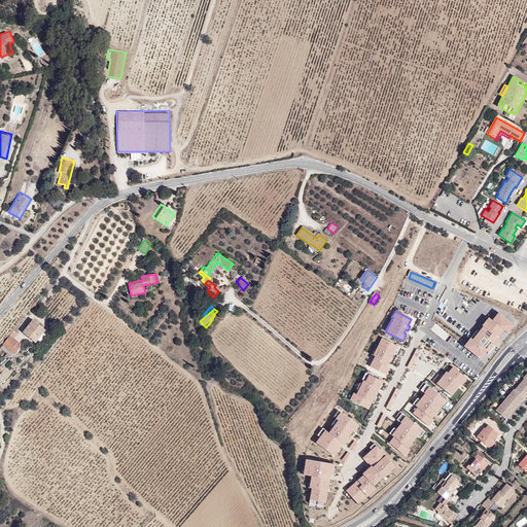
[(514,325),(498,313),(492,321),(488,318),(482,325),(481,323),(479,325),(482,327),(472,340),(470,338),(463,346),(481,359),(487,351),(488,352),(494,344),(496,346),(501,341),(498,338),(504,330),(507,332),(514,325)]
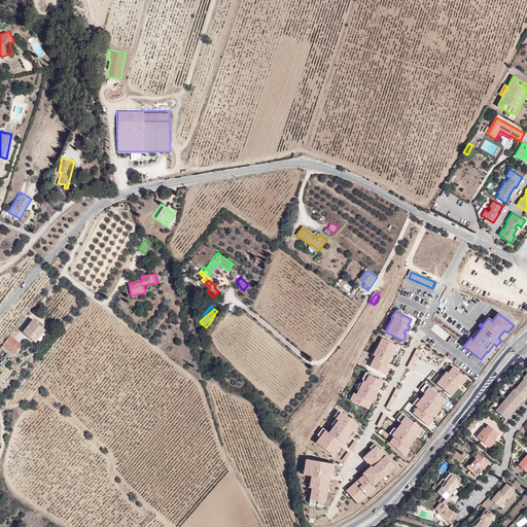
[(32,317),(23,332),(36,342),(46,326),(32,317)]
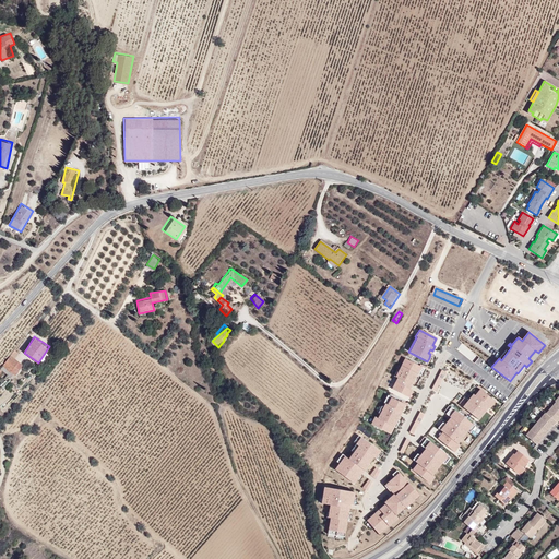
[(458,349),(474,364),(479,357),(462,343),(458,349)]
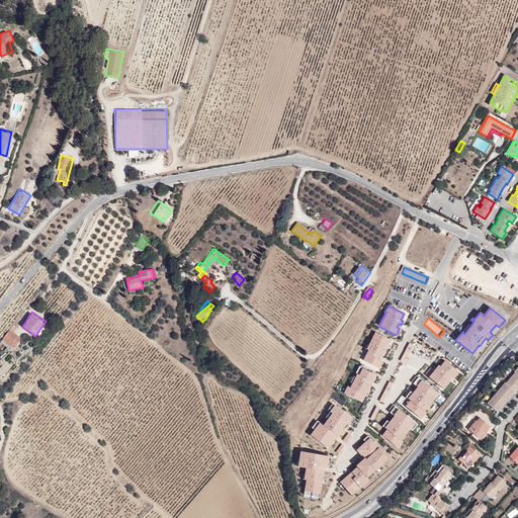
[(473,322),(470,320),(467,324),(468,324),(462,332),(464,334),(473,322)]
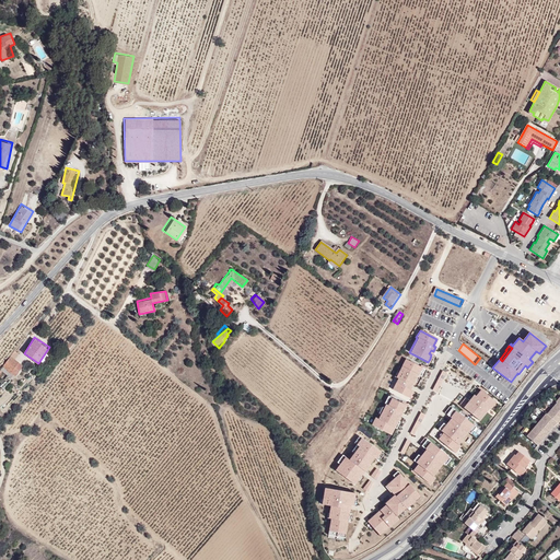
[(0,369),(11,377),(13,374),(15,376),(23,365),(10,356),(0,369)]
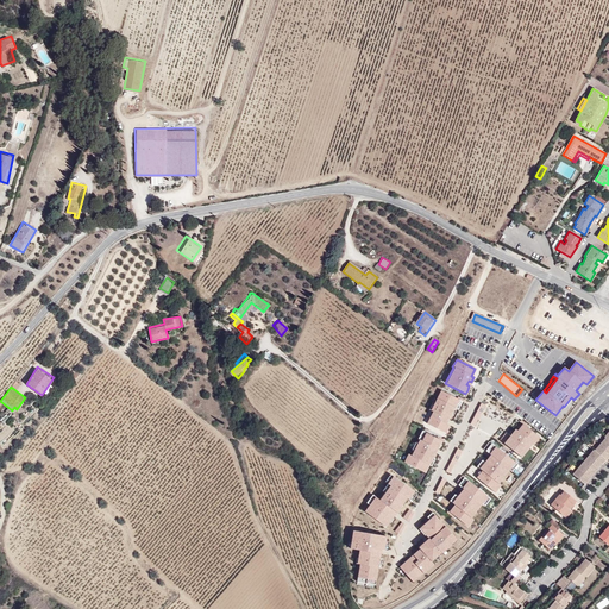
[(454,399),(440,391),(434,403),(437,403),(432,412),(433,412),(427,424),(443,432),(447,425),(451,416),(449,415),(445,413),(449,406),(452,407),(453,407),(457,400),(460,401),(463,402),(464,400),(456,396),(454,399)]
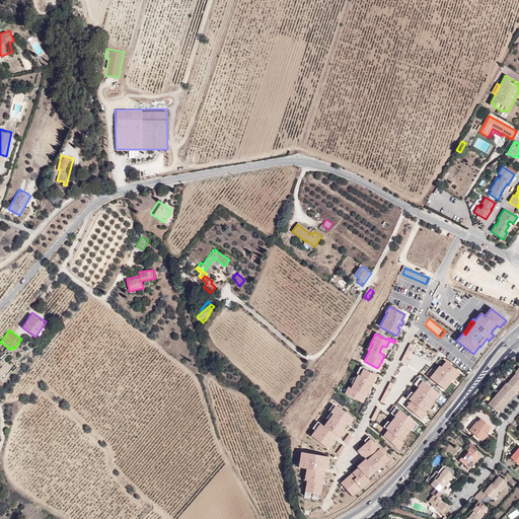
[(414,346),(410,344),(405,353),(409,354),(410,355),(414,346)]
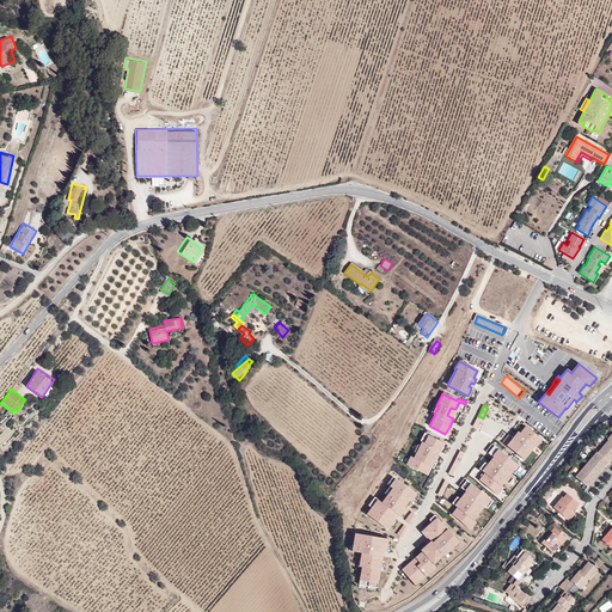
[(531,428),(524,422),(522,424),(526,427),(520,434),(519,433),(516,436),(513,440),(510,438),(508,435),(502,442),(521,458),(527,451),(530,453),(536,446),(534,445),(540,438),(530,429),(531,428)]
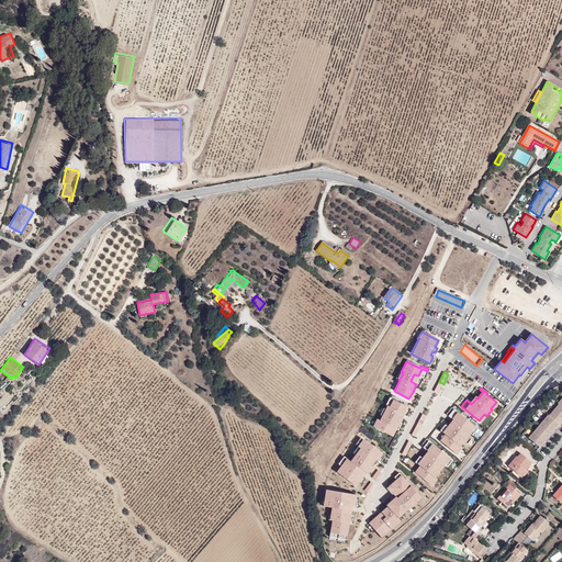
[(383,418),(393,400),(390,398),(385,406),(388,406),(385,411),(384,409),(380,417),(381,417),(383,418)]
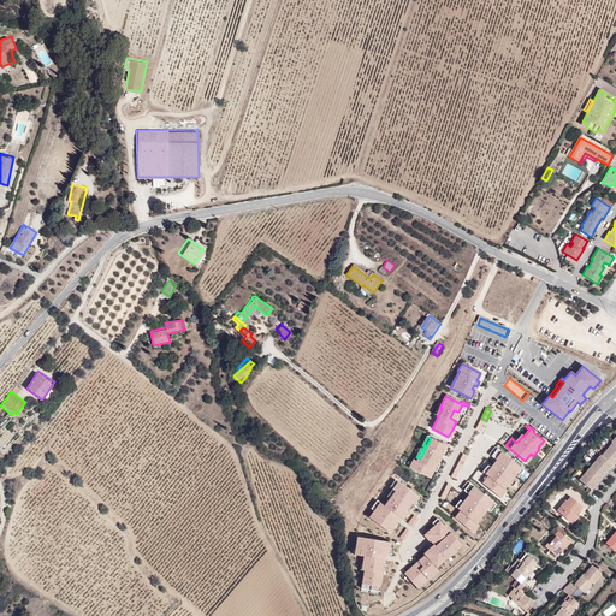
[(442,444),(431,438),(420,458),(418,457),(416,462),(412,471),(431,480),(434,472),(433,471),(438,462),(439,463),(448,446),(449,448),(450,445),(443,442),(442,444)]
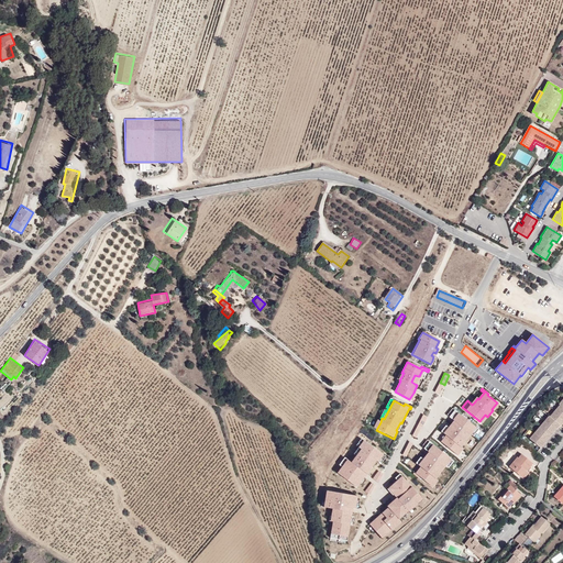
[(539,452),(543,446),(541,445),(543,443),(545,444),(553,435),(551,434),(553,432),(554,433),(556,431),(558,432),(562,424),(562,423),(562,421),(562,401),(562,403),(558,408),(559,408),(549,420),(548,420),(529,443),(539,452)]
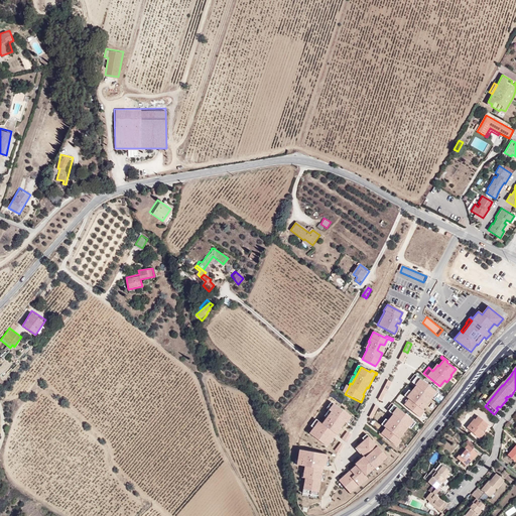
[(512,374),(511,374),(502,385),(503,385),(512,374)]
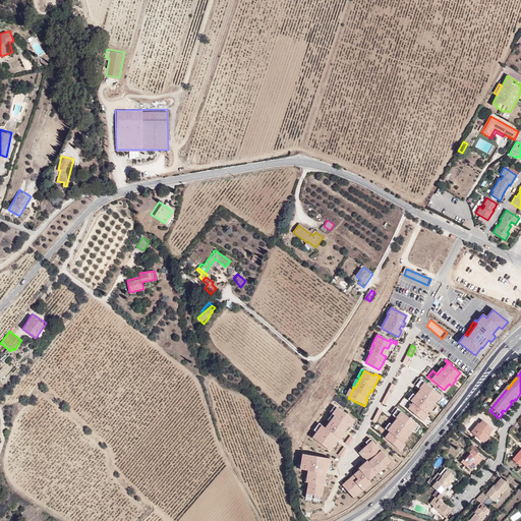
[(441,396),(421,381),(416,387),(420,390),(415,396),(410,401),(412,403),(415,405),(410,411),(423,421),(428,415),(426,413),(430,408),(428,406),(433,400),(436,402),(441,396)]
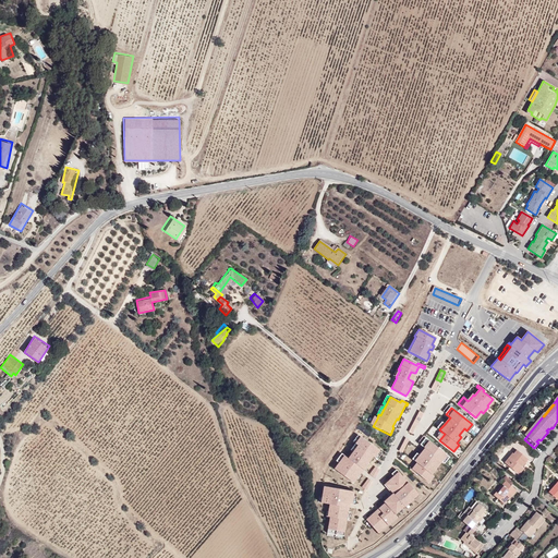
[(412,433),(423,412),(419,410),(408,431),(412,433)]
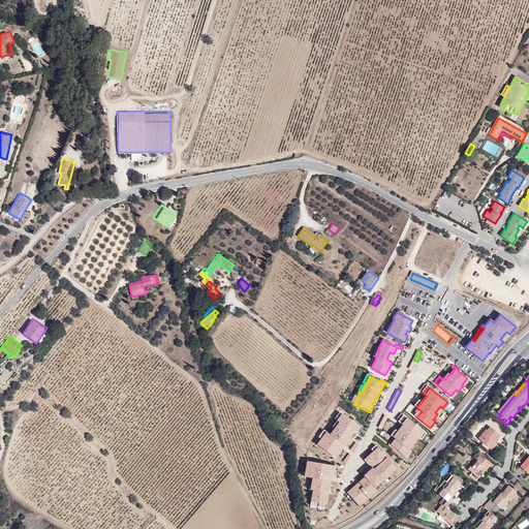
[(361,428),(342,414),(337,421),(339,423),(335,429),(331,435),(327,432),(321,439),(317,445),(336,459),(338,456),(341,457),(345,452),(342,449),(343,448),(341,447),(343,444),(345,446),(349,439),(348,438),(352,432),(354,434),(355,434),(361,428)]
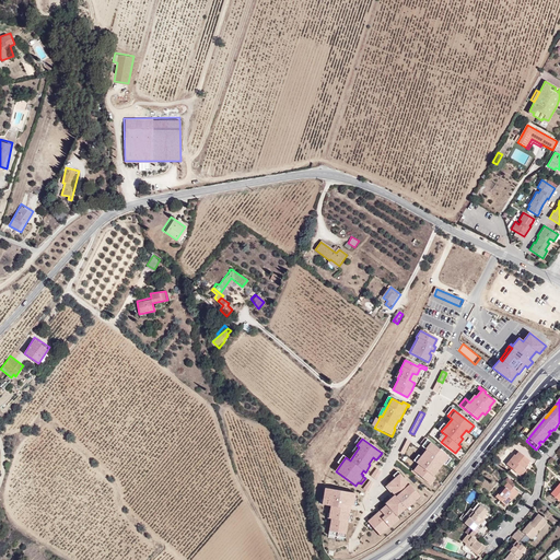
[(448,457),(428,440),(422,446),(427,450),(421,456),(416,463),(418,465),(420,466),(416,473),(413,470),(412,470),(411,471),(417,477),(419,475),(430,485),(435,478),(432,476),(438,469),(435,467),(441,462),(443,463),(448,457)]
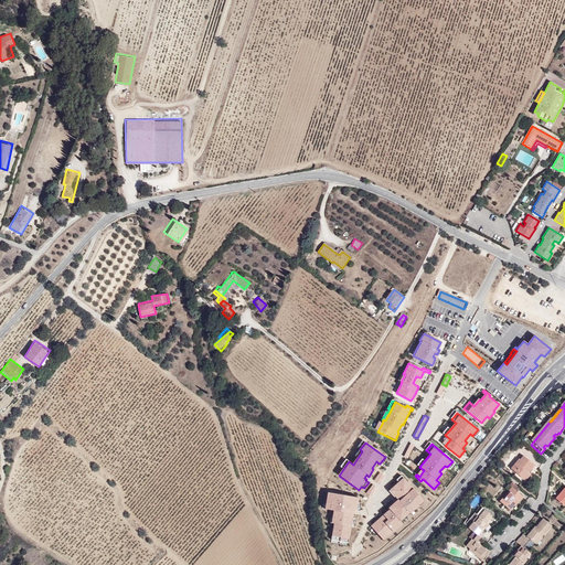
[(529,472),(535,465),(524,455),(521,459),(520,457),(510,468),(521,477),(523,475),(528,479),(531,475),(529,472)]
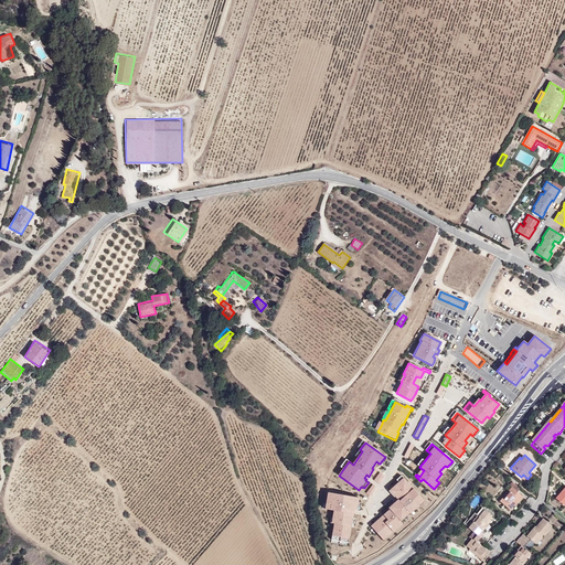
[(380,483),(383,475),(377,471),(374,481),(380,483)]
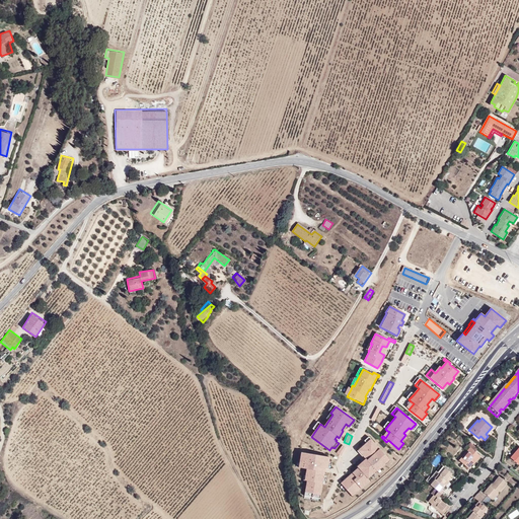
[(375,443),(369,437),(364,441),(366,443),(369,441),(373,445),(375,443)]
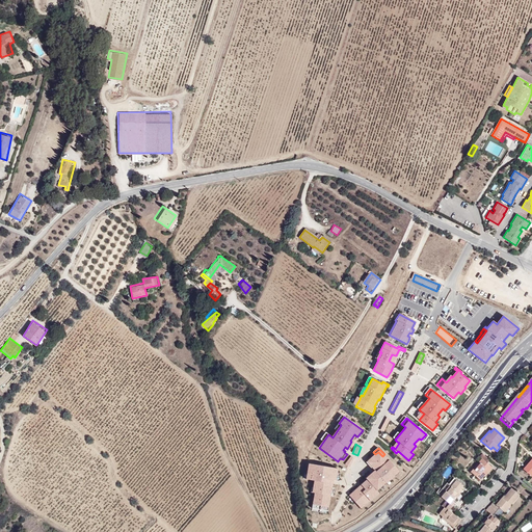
[(398,470),(384,454),(382,456),(378,452),(375,454),(368,460),(373,467),(372,468),(374,471),(366,478),(367,480),(369,482),(361,489),(358,487),(349,496),(358,505),(361,503),(364,506),(373,498),(373,499),(379,494),(377,490),(386,483),(387,483),(395,477),(394,476),(393,474),(398,470)]
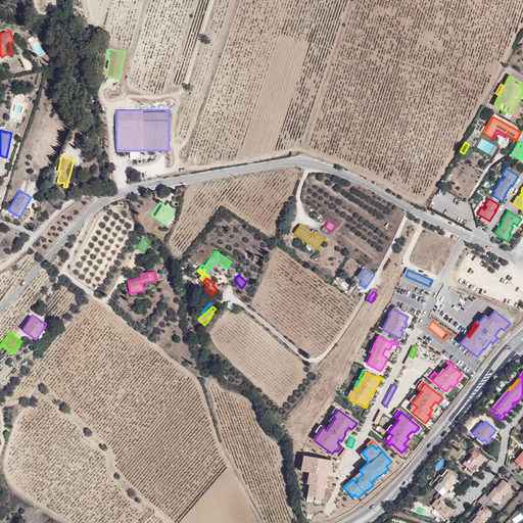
[(338,456),(342,459),(348,450),(344,447),(338,456)]
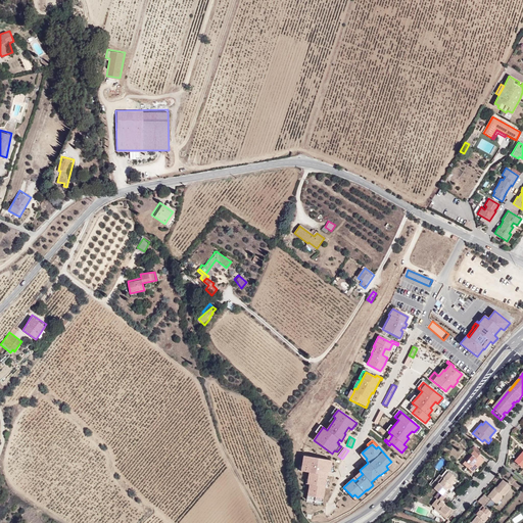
[(522,464),(522,448),(514,460),(521,466),(522,464)]
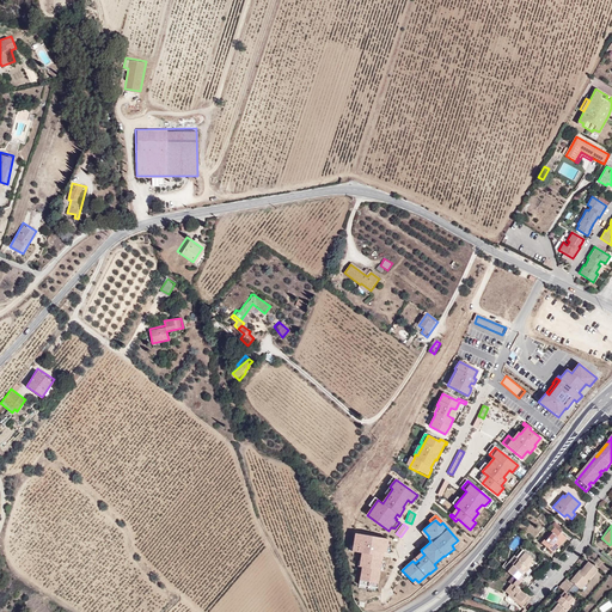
[(546,538),(543,543),(554,551),(560,545),(561,546),(568,537),(556,527),(552,532),(555,534),(549,542),(546,538)]
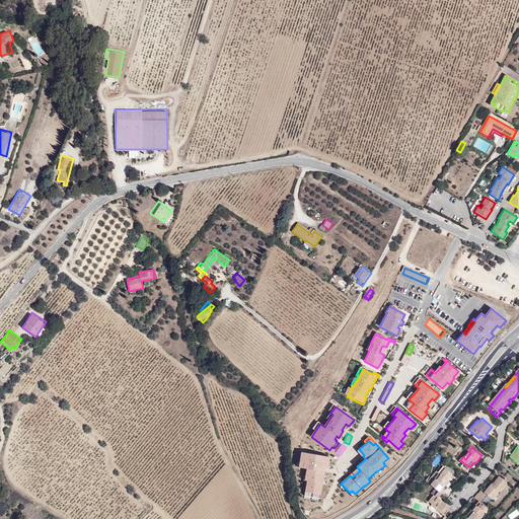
[(329,461),(330,458),(302,453),(300,463),(301,463),(300,468),(307,470),(306,476),(308,477),(307,482),(305,497),(320,500),(323,485),(324,476),(325,469),(328,469),(329,461)]
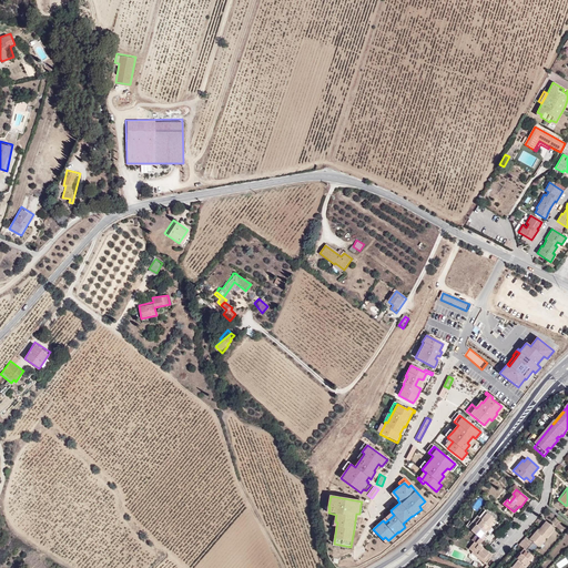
[(534,508),(538,504),(534,498),(529,503),(534,508)]
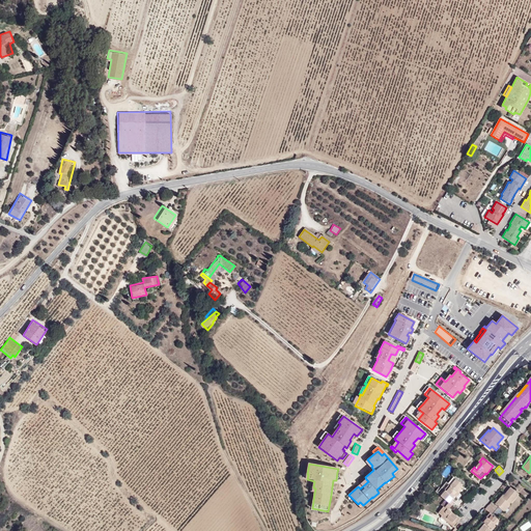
[(458,491),(464,484),(457,478),(452,484),(450,483),(444,492),(445,493),(443,496),(453,504),(455,501),(454,500),(451,498),(454,494),(457,497),(460,493),(458,491)]
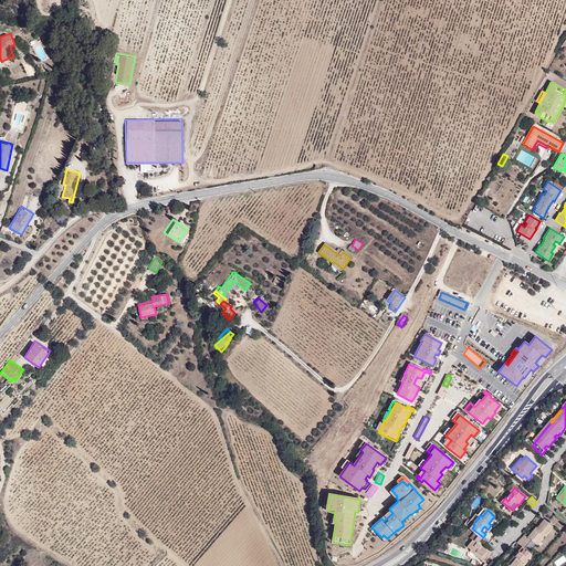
[(392,513),(390,511),(381,519),(384,521),(392,513)]
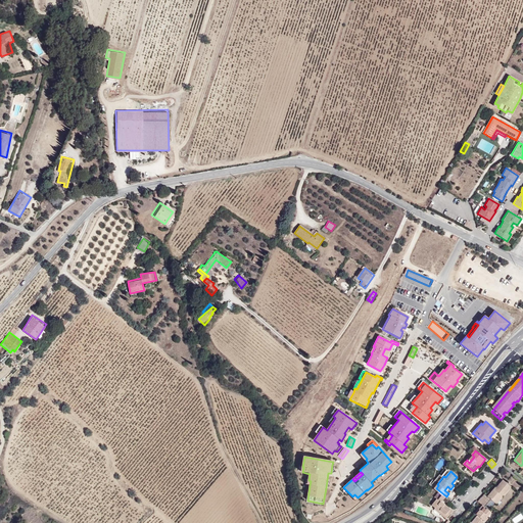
[(503,496),(511,486),(504,479),(496,487),(494,490),(492,488),(486,496),(484,494),(481,497),(487,504),(489,501),(493,503),(501,494),(503,496)]
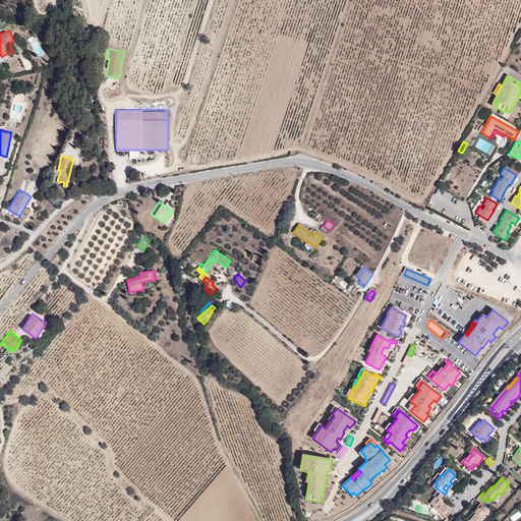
[(452,509),(441,499),(445,495),(441,490),(436,497),(435,496),(429,503),(432,506),(437,509),(445,516),(452,509)]
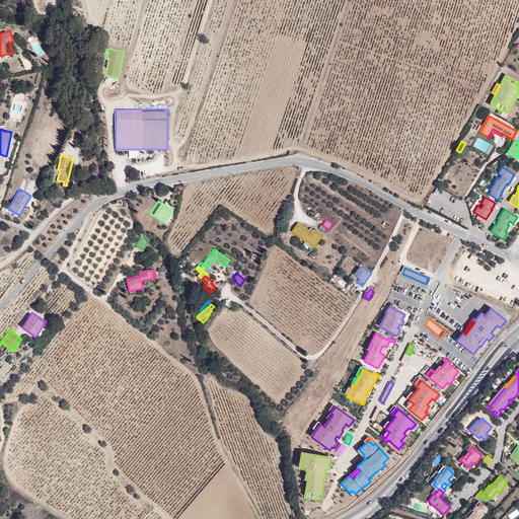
[(492,501),(499,493),(497,491),(490,499),(492,501)]
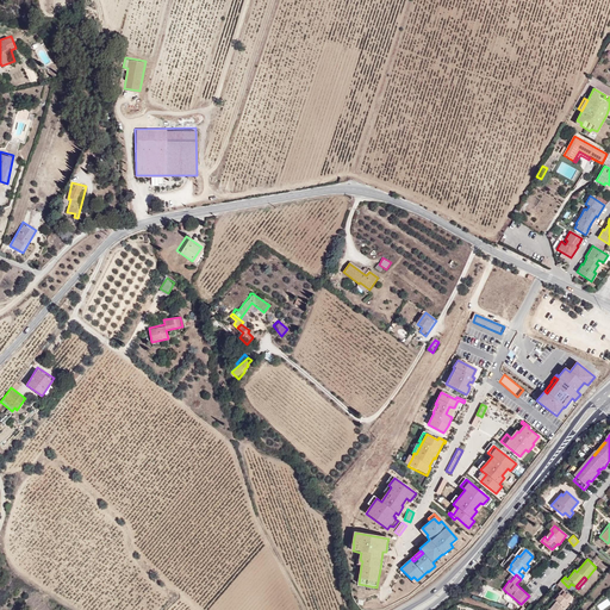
[(565,603),(571,597),(570,596),(565,592),(568,587),(561,580),(556,586),(560,590),(558,593),(552,601),(553,602),(546,609),(556,609),(560,608),(564,609),(567,605),(565,603)]
